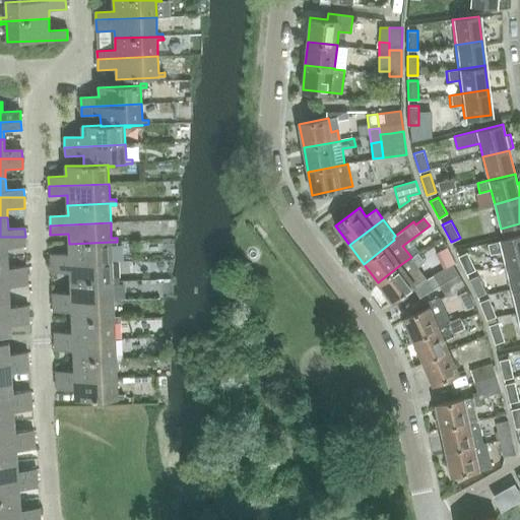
[(519,235),(498,241),(498,242),(485,245),(489,255),(501,252),(504,265),(519,261),(519,235)]
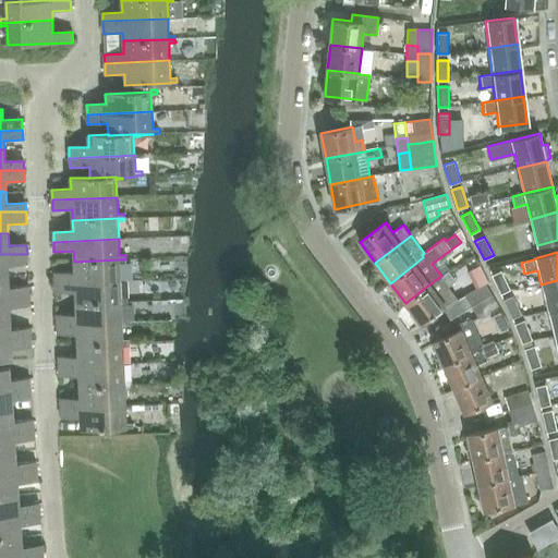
[(9,266),(27,265),(27,254),(0,254),(0,275),(9,276),(9,266)]
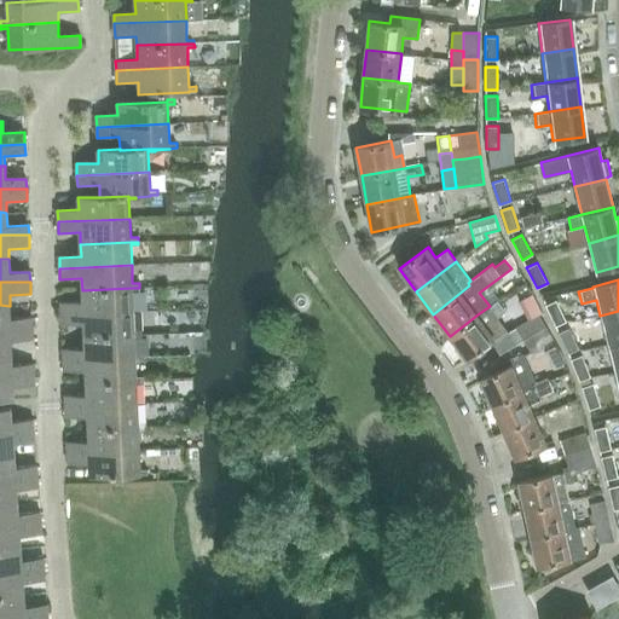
[(139,288),(133,288),(82,290),(82,304),(61,304),(62,314),(133,312),(133,291),(139,291),(139,288)]
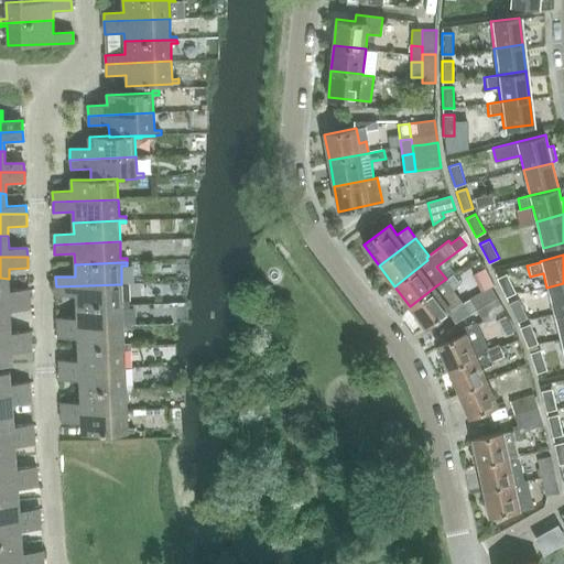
[(506,297),(516,292),(507,273),(497,278),(506,297)]
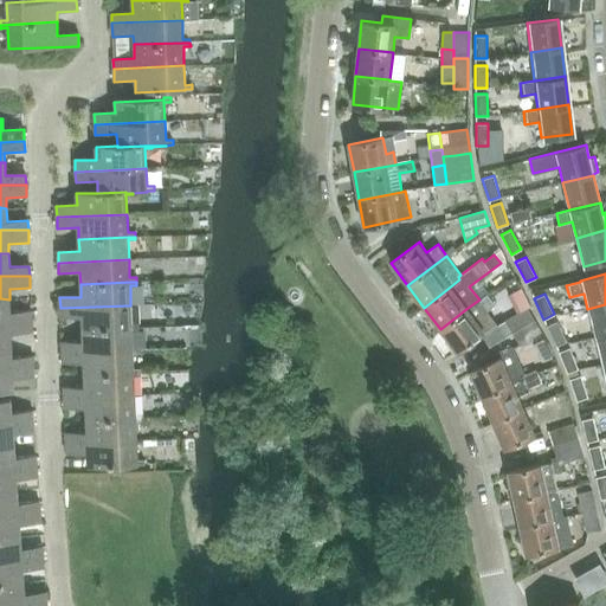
[(481,302),(479,300),(468,308),(440,329),(457,352),(496,323),(487,310),(494,304),(488,296),(481,302)]
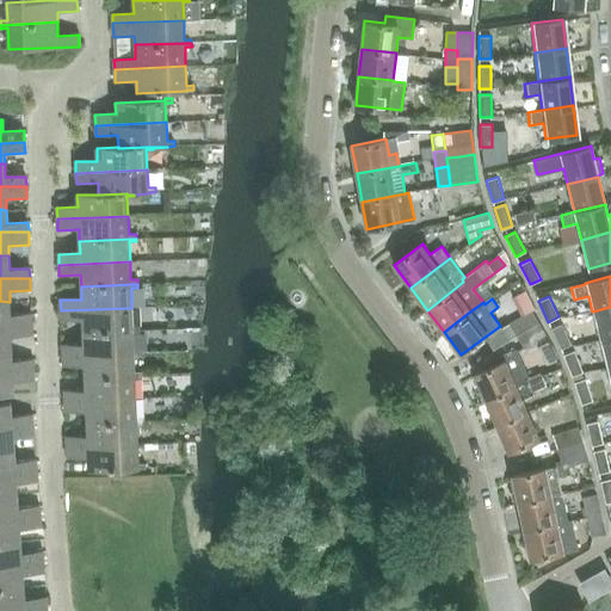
[(0,323),(32,323),(32,314),(11,315),(10,302),(0,301),(0,323)]
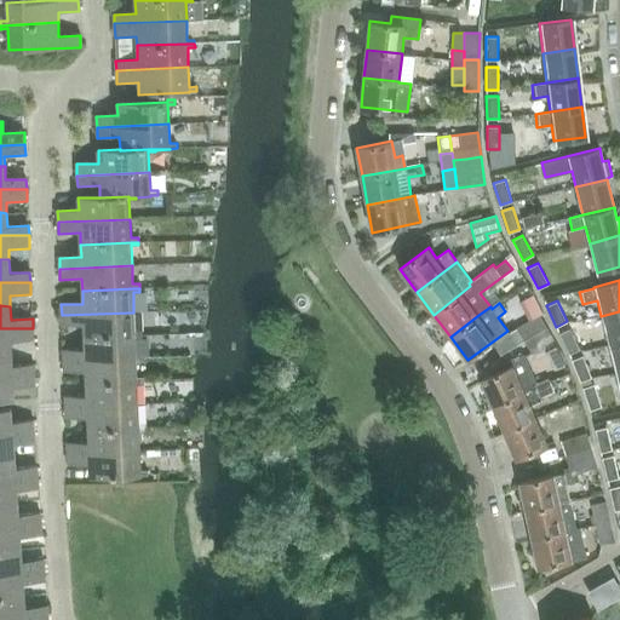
[(619,311),(601,316),(608,345),(619,342),(619,311)]
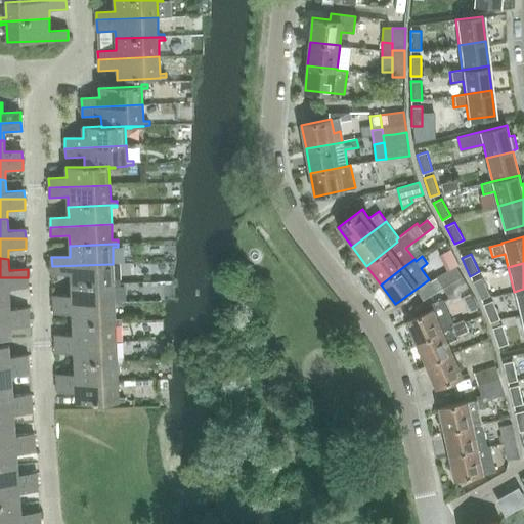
[(114,279),(113,264),(52,266),(52,275),(71,274),(72,285),(120,282),(120,279),(114,279)]
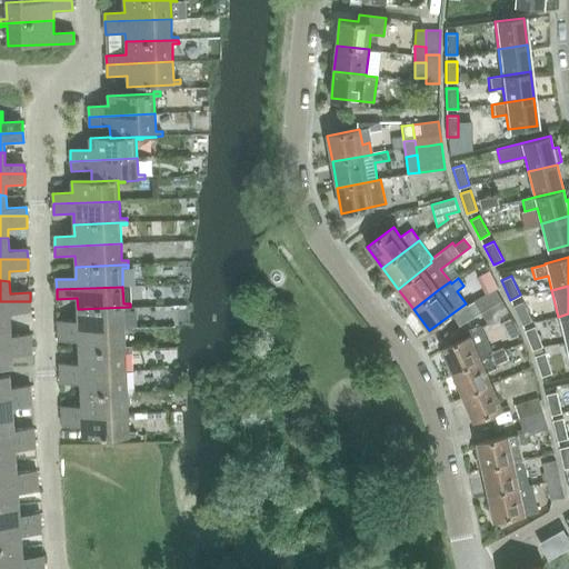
[(473,301),(481,312),(501,300),(495,288),(473,301)]
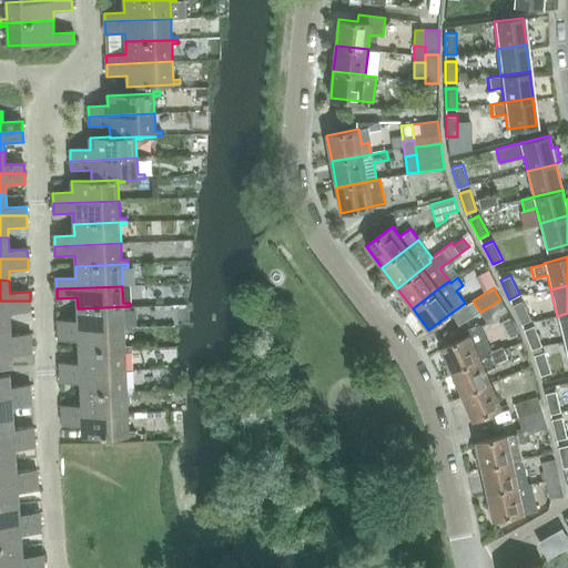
[(508,312),(500,300),(480,312),(487,324),(508,312)]
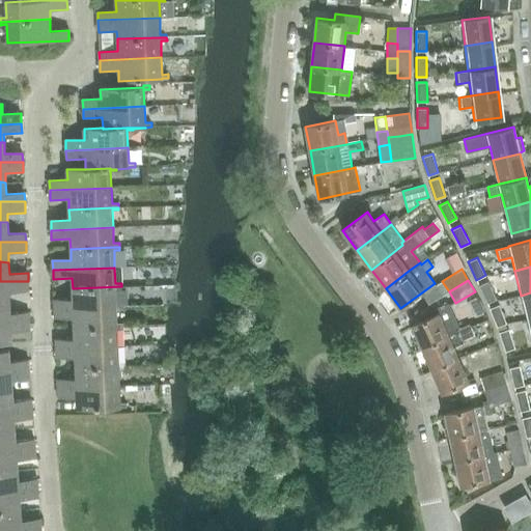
[(28,292),(28,281),(0,281),(0,302),(10,302),(10,292),(28,292)]
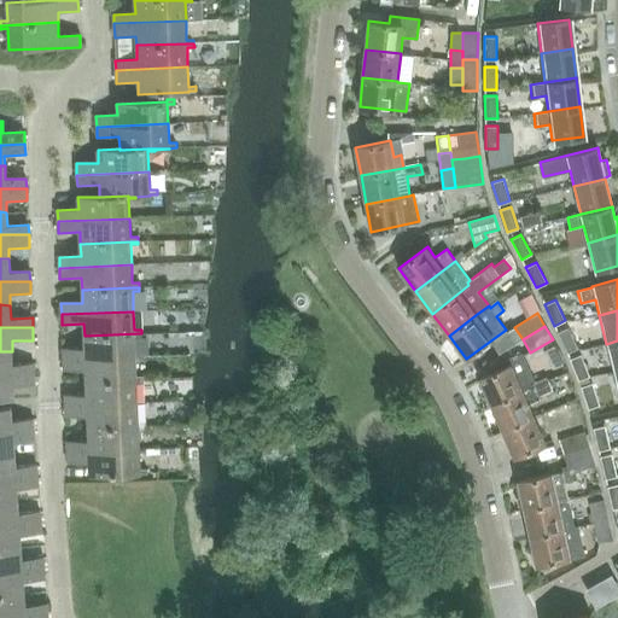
[(567,353),(578,348),(567,327),(558,332),(567,353)]
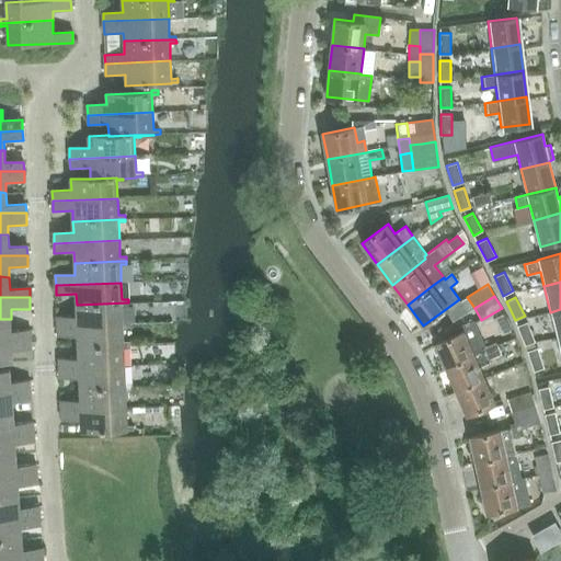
[(128,306),(128,302),(77,305),(77,317),(57,317),(58,328),(123,324),(122,306),(128,306)]
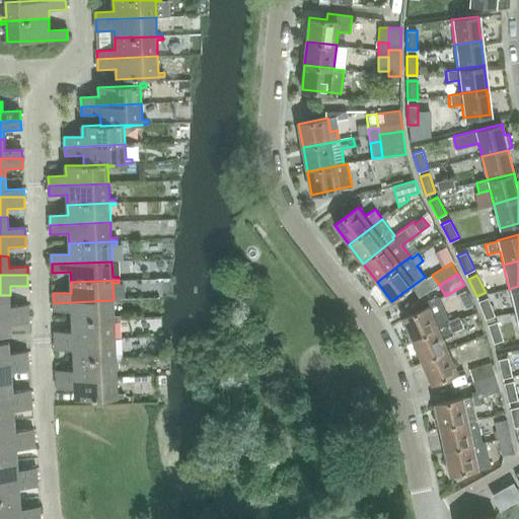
[(518,286),(509,289),(515,312),(518,311),(518,286)]
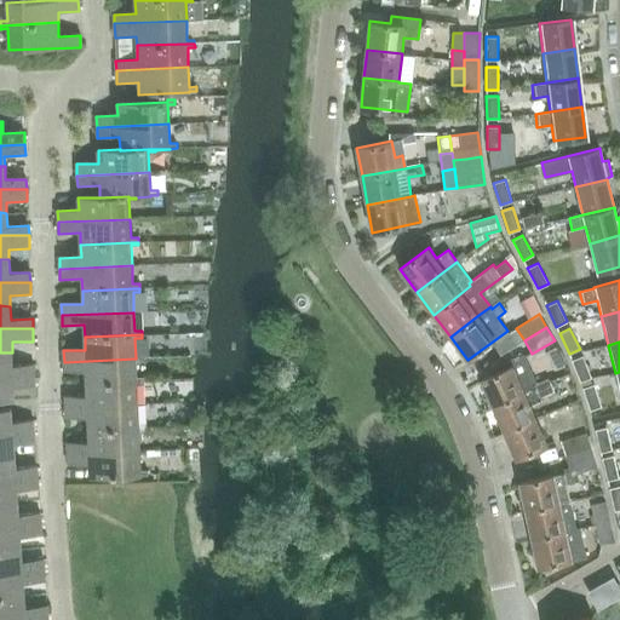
[(554,346),(543,351),(551,373),(562,368),(554,346)]
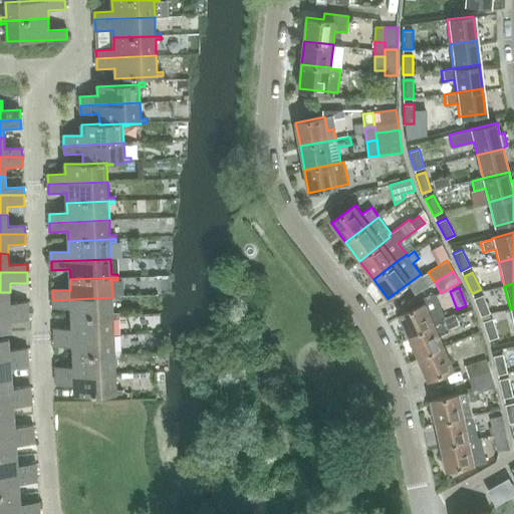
[(10,292),(0,292),(0,311),(29,310),(28,302),(11,303),(10,292)]
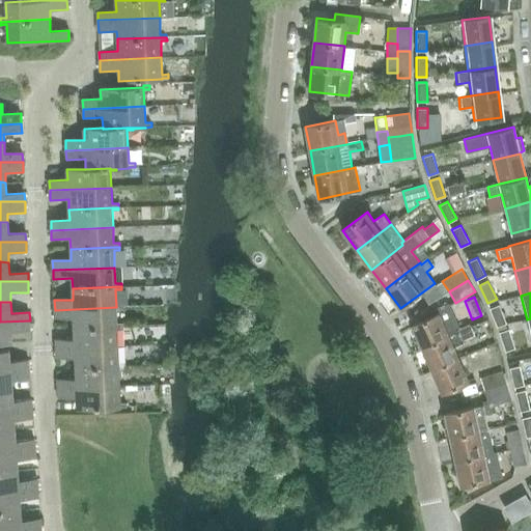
[(412,326),(422,347),(471,327),(470,324),(460,329),(449,303),(434,310),(436,314),(412,326)]
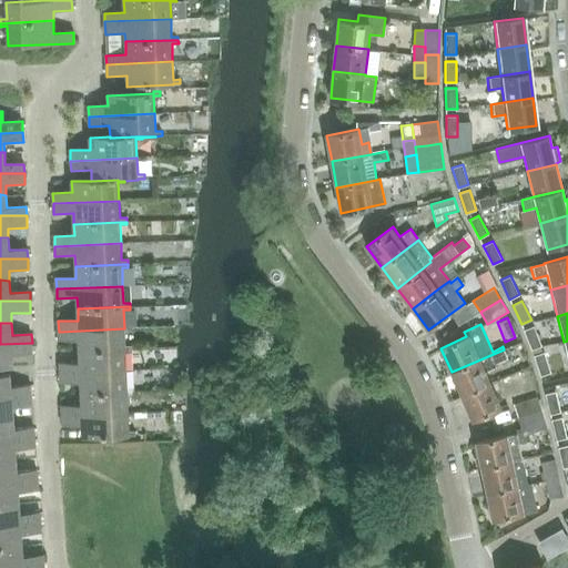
[(541,345),(534,326),(524,330),(531,350),(541,345)]
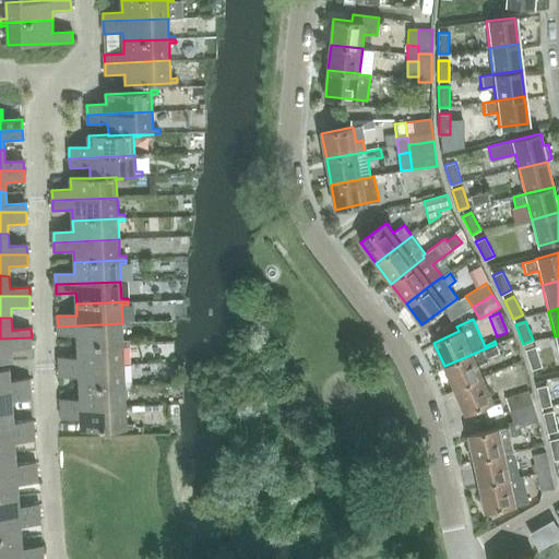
[(123,340),(122,323),(58,326),(58,336),(78,335),(78,346),(130,344),(130,340),(123,340)]
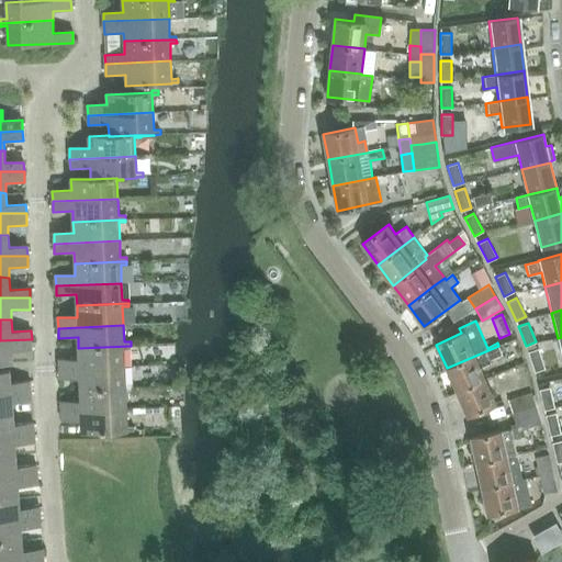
[(517,338),(498,346),(447,368),(458,392),(486,379),(481,368),(492,363),(490,360),(520,347),(517,338)]
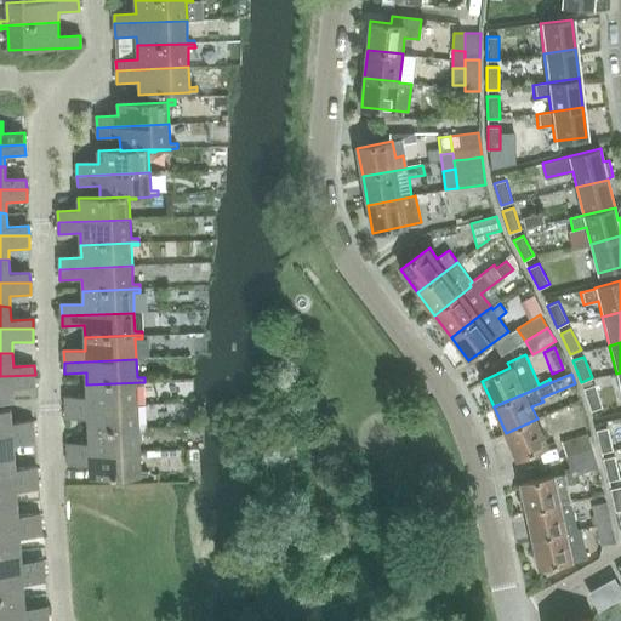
[(0,402),(15,402),(13,389),(35,388),(35,375),(0,376),(0,402)]
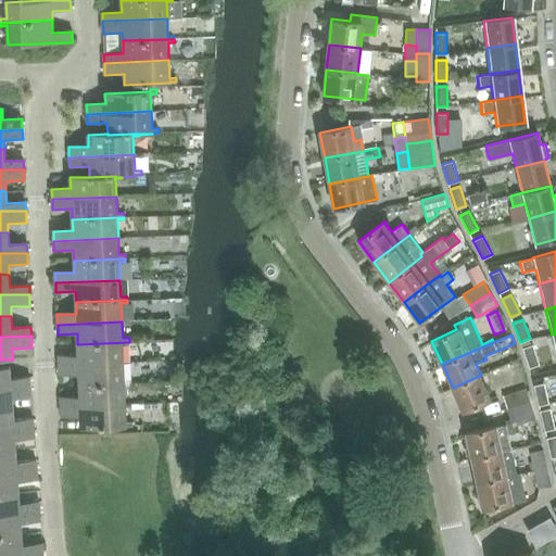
[(58,356),(59,366),(124,363),(123,344),(129,344),(129,342),(77,344),(78,355),(58,356)]
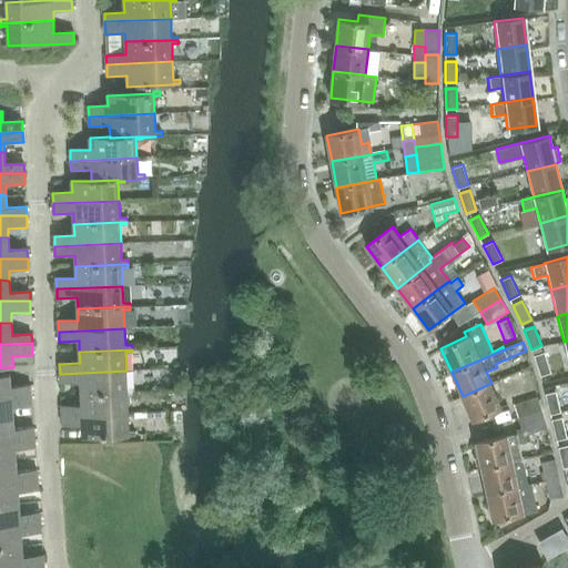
[(550,372),(544,352),(534,355),(540,375),(550,372)]
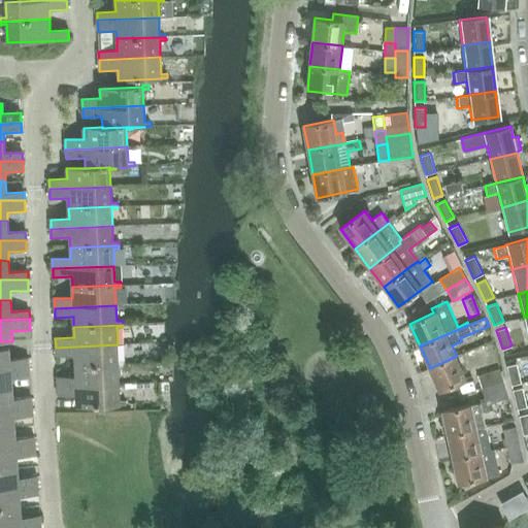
[(119,364),(124,364),(124,360),(119,360),(118,344),(56,348),(56,357),(74,356),(75,366),(119,364)]
